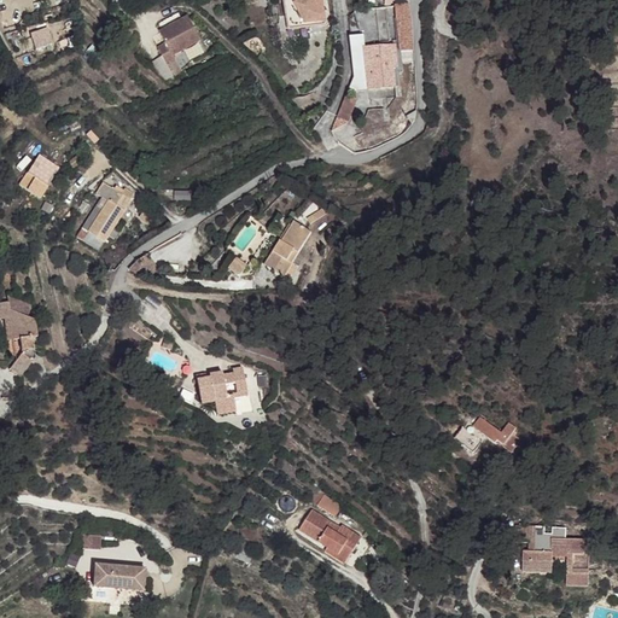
[(320,0),(286,0),(281,1),(287,33),(325,25),(320,0)]
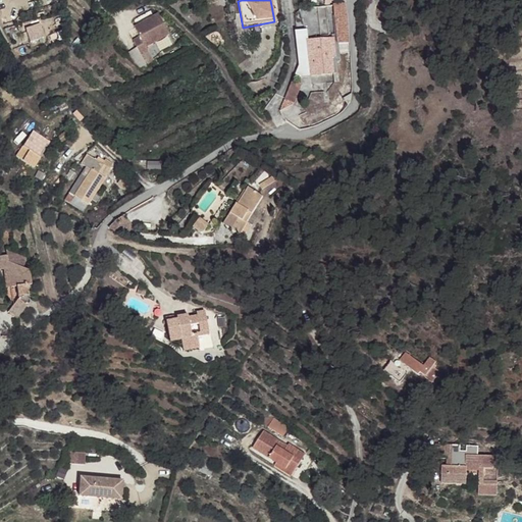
[(334,43),(349,42),(347,4),(331,5),(334,43)]
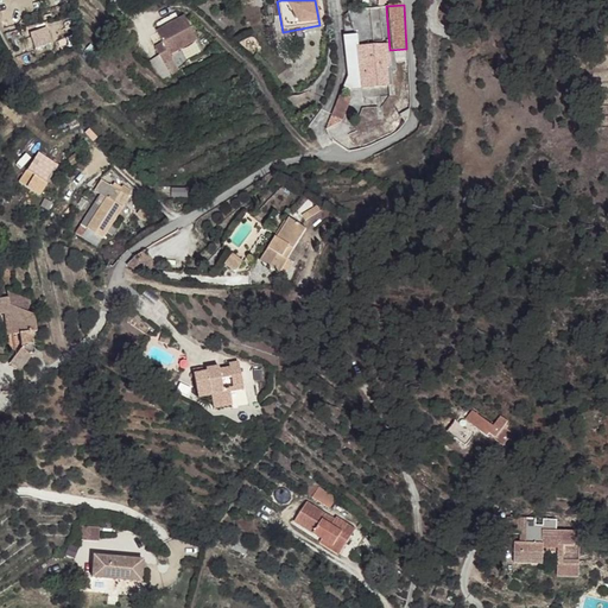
[(183,19),(156,36),(160,46),(153,50),(157,58),(147,63),(158,82),(169,77),(163,65),(170,62),(169,58),(196,43),(183,19)]
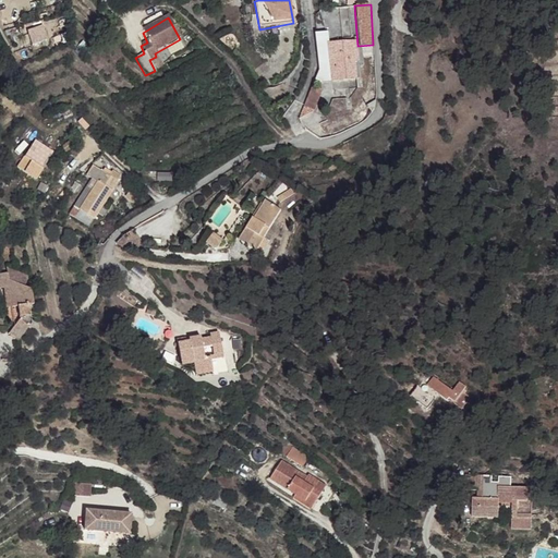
[(44,29),(28,34),(32,46),(47,41),(44,29)]
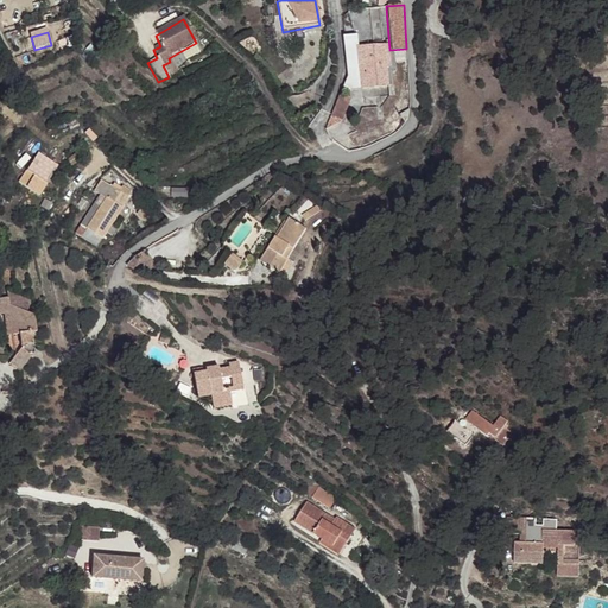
[(388,45),(363,49),(366,70),(386,68),(391,67),(388,45)]
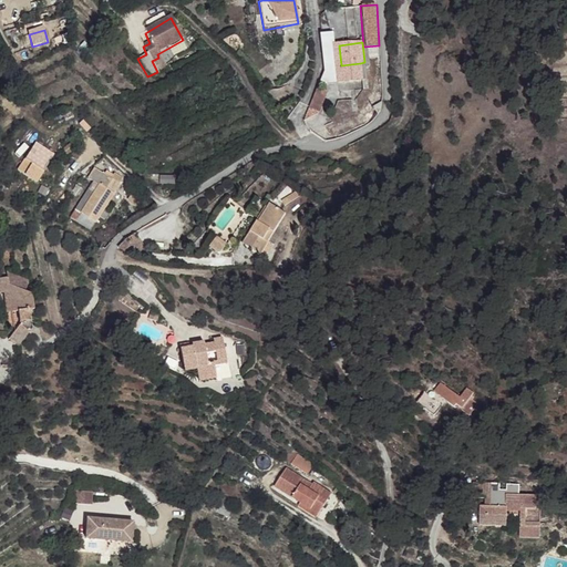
[(158,58),(152,61),(157,72),(164,69),(158,58)]
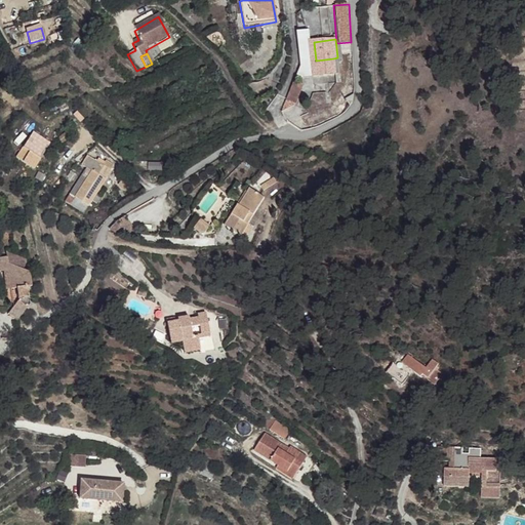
[(333,58),(316,61),(316,64),(312,65),(313,77),(335,76),(333,58)]
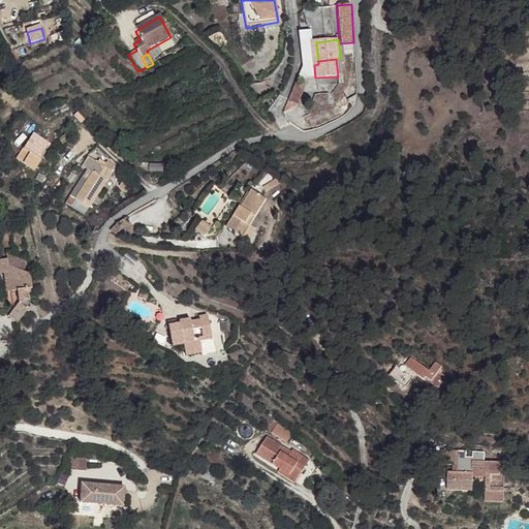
[(17,159),(24,163),(29,153),(22,150),(17,159)]
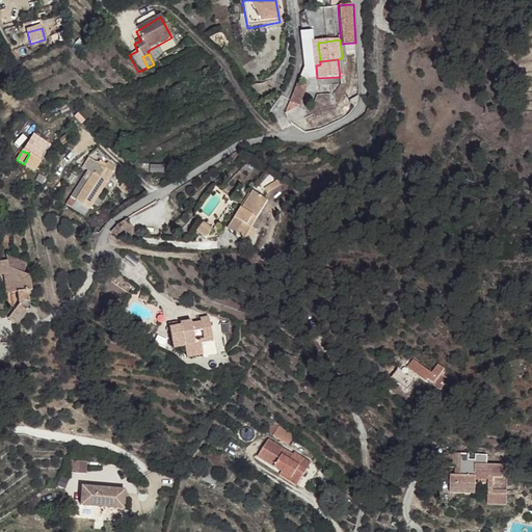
[(95,161),(89,170),(94,174),(108,183),(114,174),(95,161)]
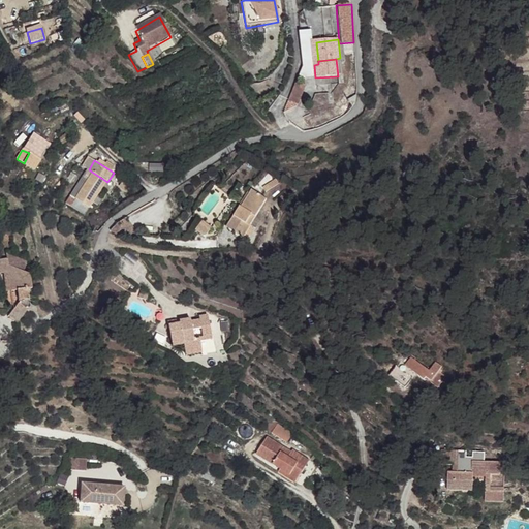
[(93,173),(88,181),(101,190),(107,182),(93,173)]
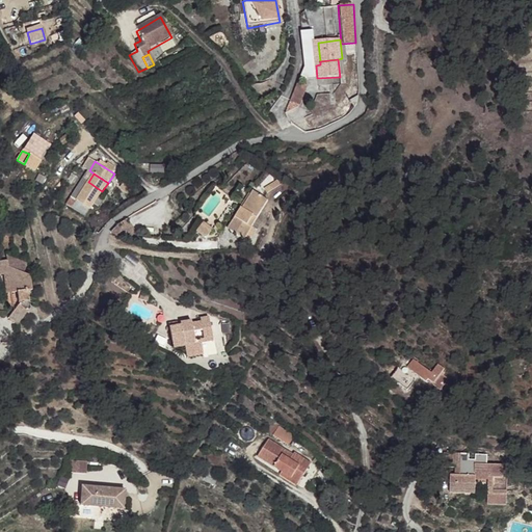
[(126,178),(122,183),(126,187),(131,181),(126,178)]
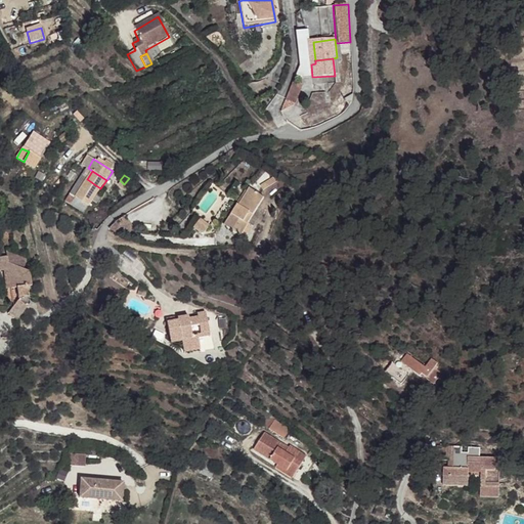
[(129,178),(124,184),(128,187),(131,183),(133,185),(135,183),(129,178)]
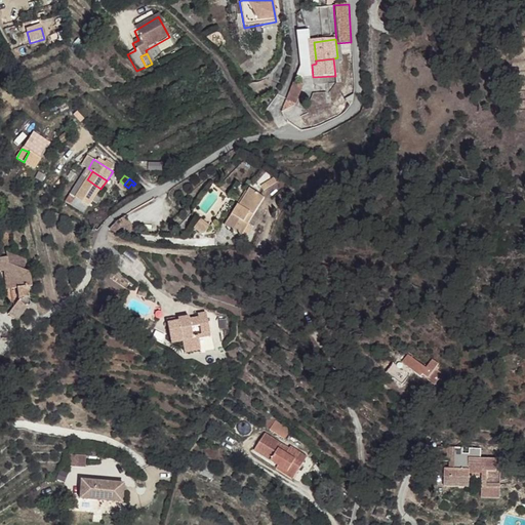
[(87,179),(80,189),(94,199),(92,201),(96,204),(101,198),(96,195),(101,189),(87,179)]
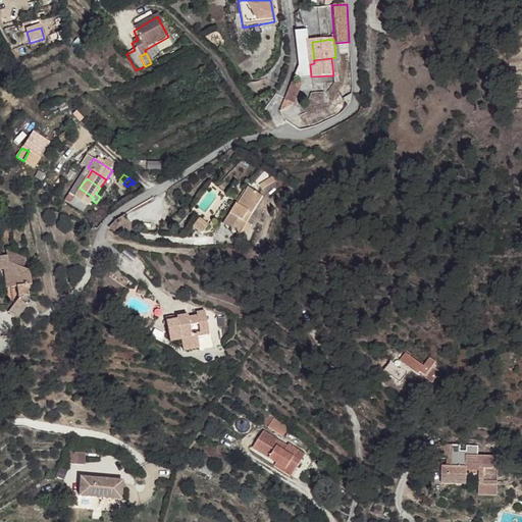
[(80,188),(74,196),(88,205),(92,200),(94,198),(80,188)]
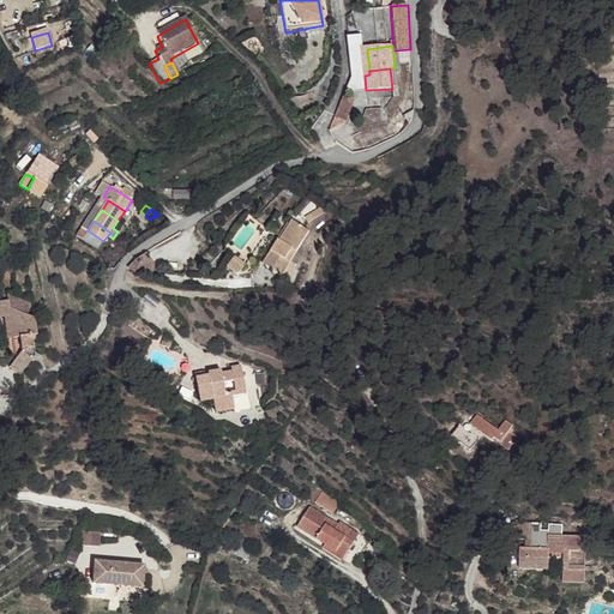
[(278,241),(264,265),(283,277),(284,275),(290,278),(298,268),(292,263),(309,233),(293,223),(281,242),(278,241)]
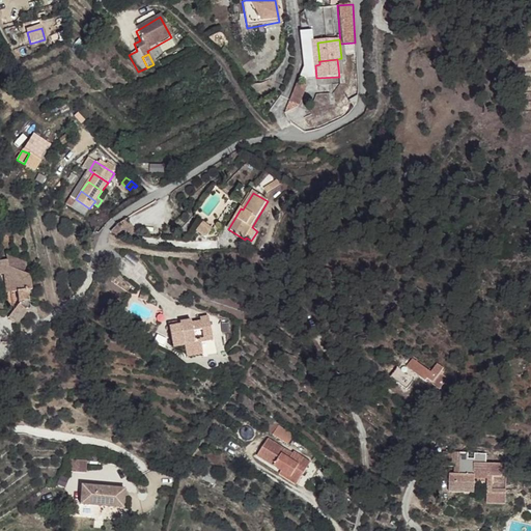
[(72,196),(66,203),(85,216),(89,208),(76,199),(72,196)]
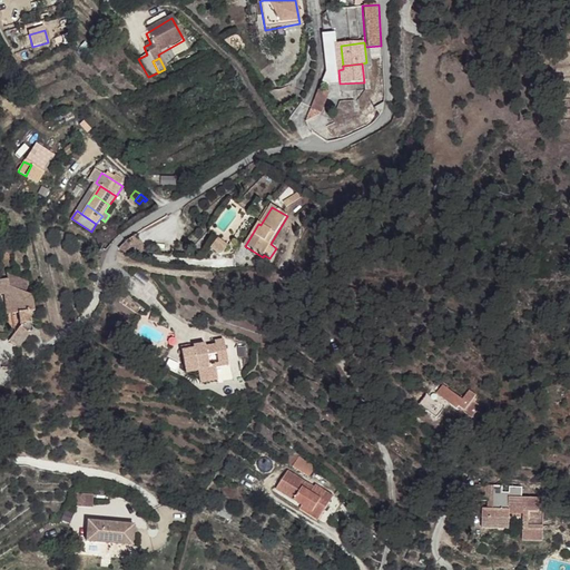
[(217,241),(212,248),(220,256),(226,247),(217,241)]
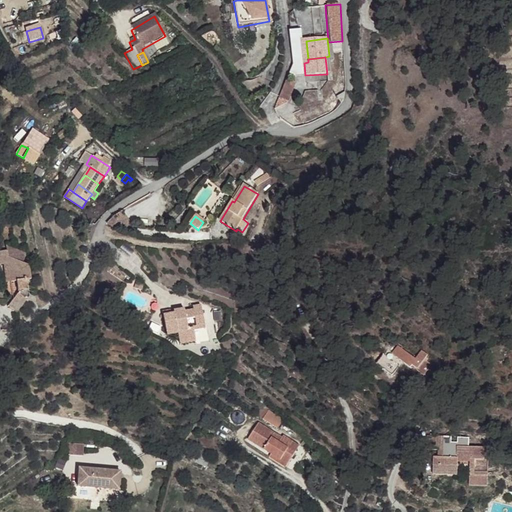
[(0,265),(6,280),(10,278),(15,289),(11,295),(6,304),(16,309),(27,292),(21,277),(24,275),(18,263),(12,259),(15,252),(0,245),(0,265)]
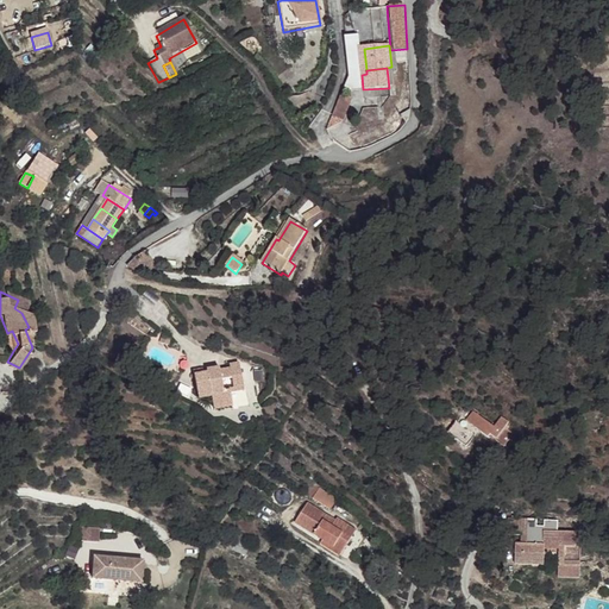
[(242,350),(232,353),(233,357),(224,360),(207,365),(206,363),(206,362),(196,364),(205,391),(218,388),(220,396),(240,389),(238,381),(251,376),(250,372),(242,350)]
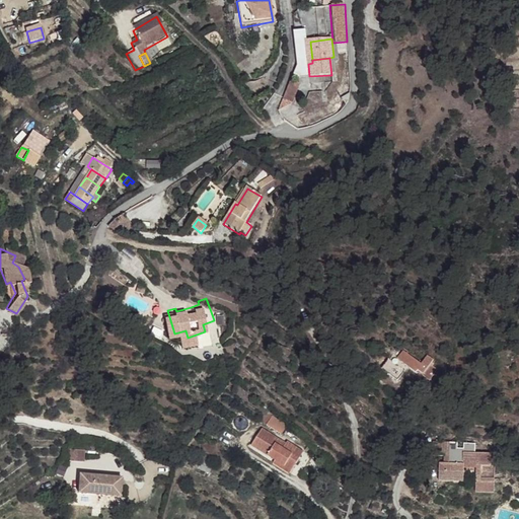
[(205,331),(188,338),(190,342),(206,336),(205,331)]
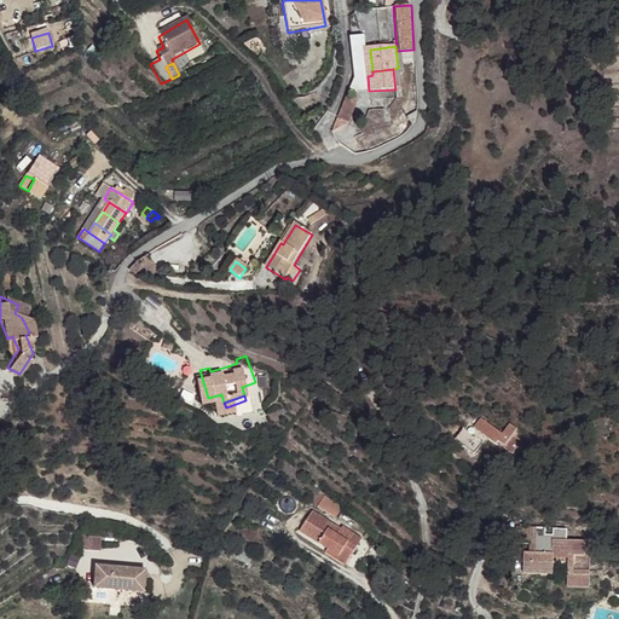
[(474,426),(496,445),(498,441),(512,451),(520,441),(514,437),(507,429),(504,433),(484,416),(474,426)]
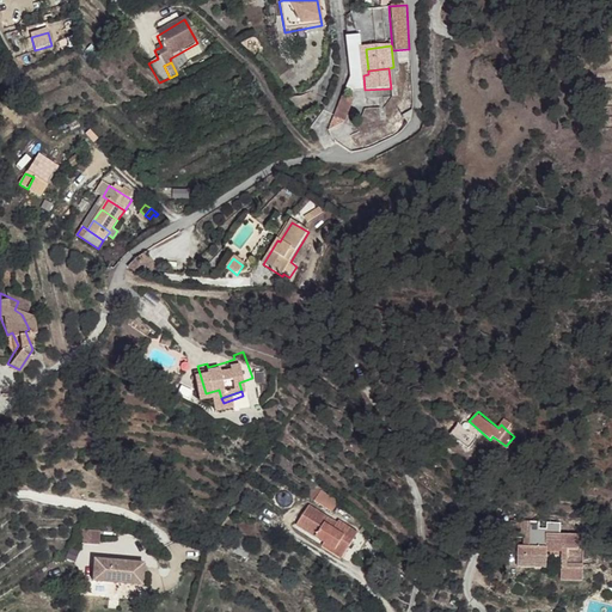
[(506,417),(500,423),(501,424),(508,432),(514,424),(506,417)]
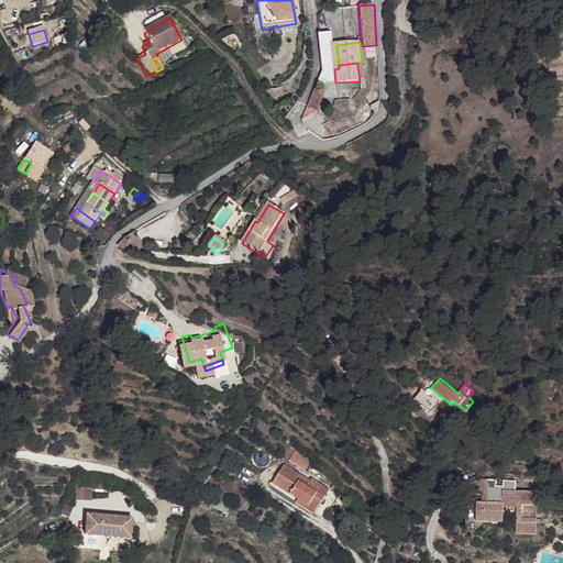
[(422,387),(414,397),(430,411),(439,401),(422,387)]
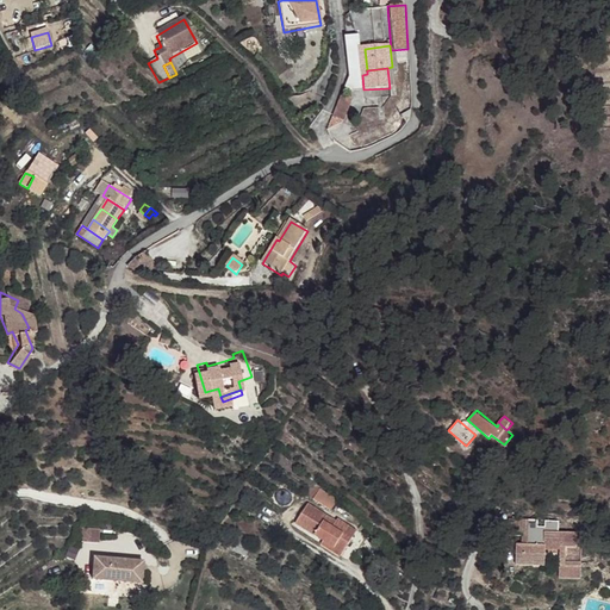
[(317,486),(310,498),(330,511),(337,498),(317,486)]
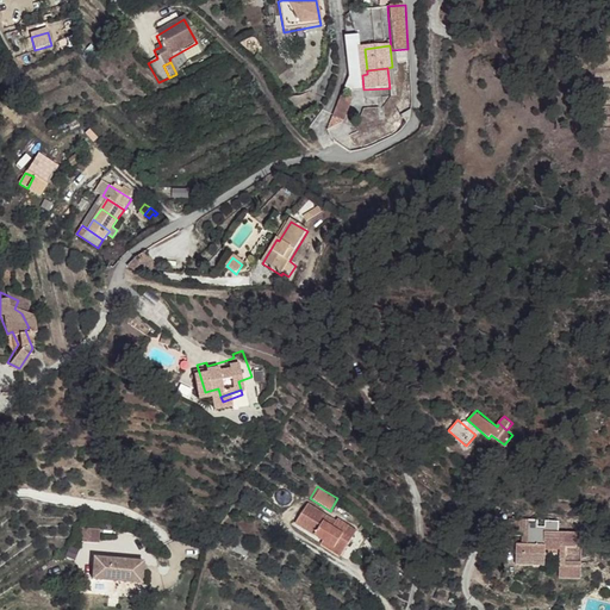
[(316,512),(304,530),(331,549),(342,555),(343,552),(354,559),(366,540),(348,527),(342,534),(335,528),(337,526),(316,512)]
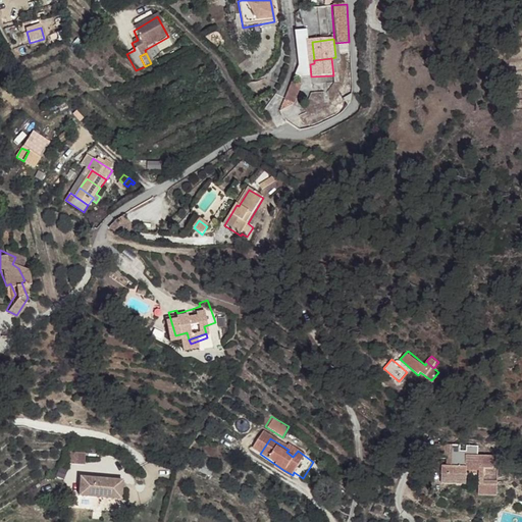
[(448,446),(430,445),(430,459),(448,460),(448,446)]
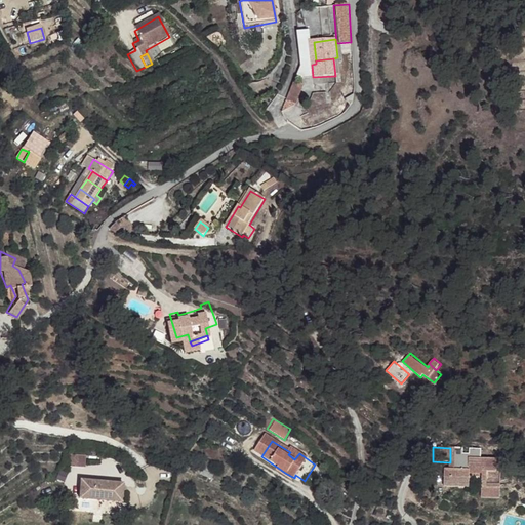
[(458,449),(450,448),(450,462),(449,470),(441,471),(441,487),(477,489),(477,497),(496,498),(496,463),(493,463),(493,458),(477,458),(477,449),(465,449),(465,455),(458,455),(458,449)]
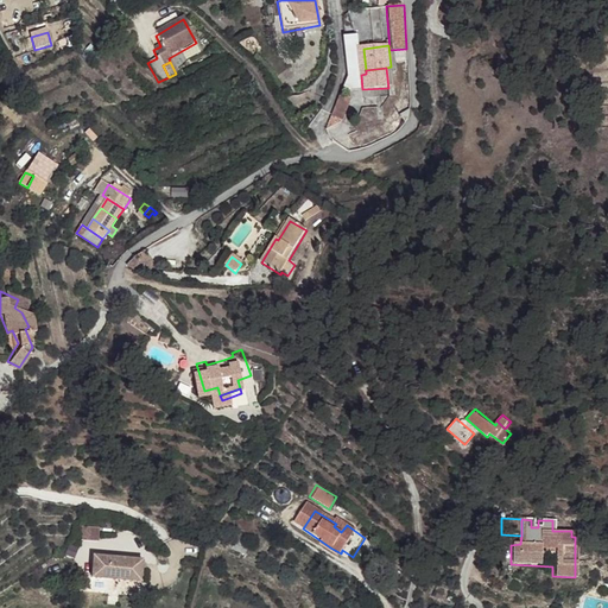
[(145,550),(97,544),(95,567),(144,571),(145,550)]
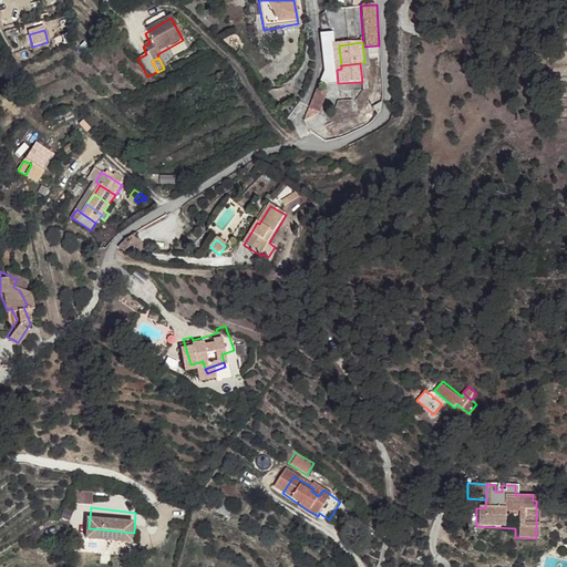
[(308,511),(305,514),(323,527),(329,519),(319,513),(318,516),(308,511)]
